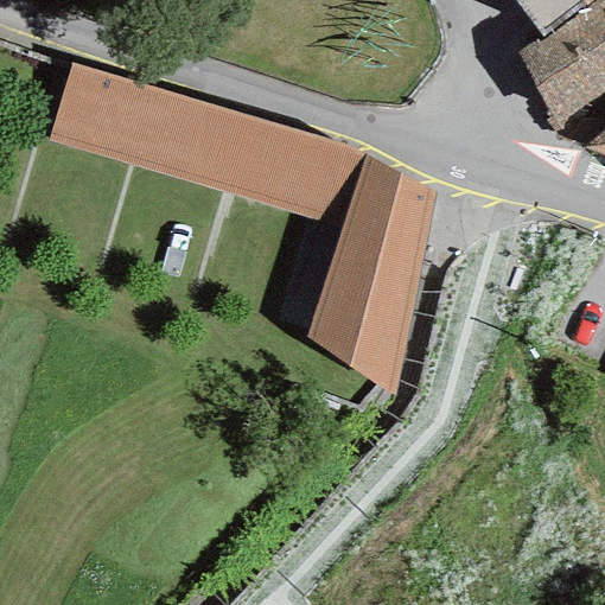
[(516,0),(542,34),(545,38),(588,6),(596,0),(516,0)]
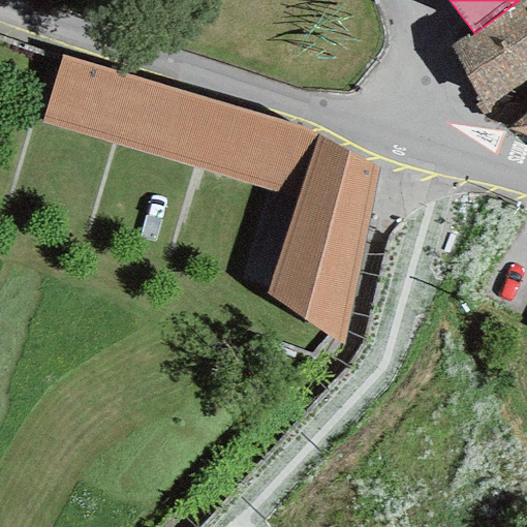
[(519,0),(513,5),(474,33),(472,30),(450,45),(476,94),(476,104),(489,116),(519,97),(514,90),(526,80),(526,0),(519,0)]
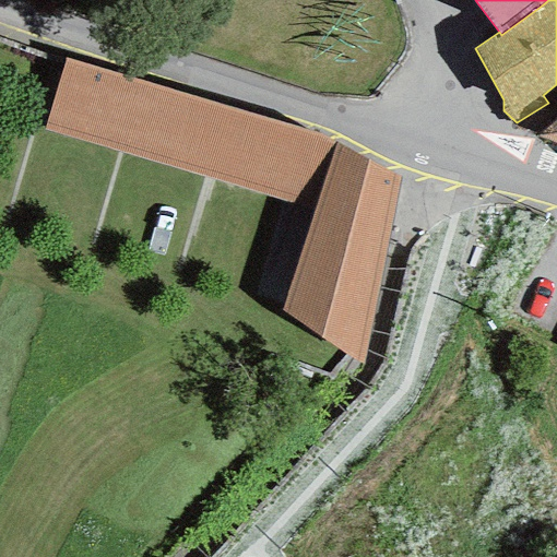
[(66,56),(46,127),(317,206),(338,140),(322,132),(66,56)]
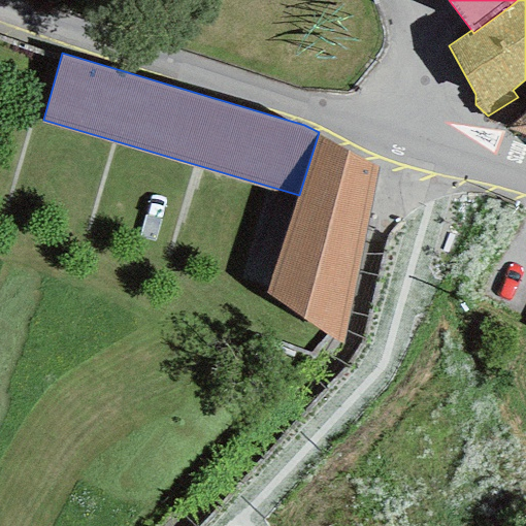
[(525,110),(508,127),(525,133),(525,110)]
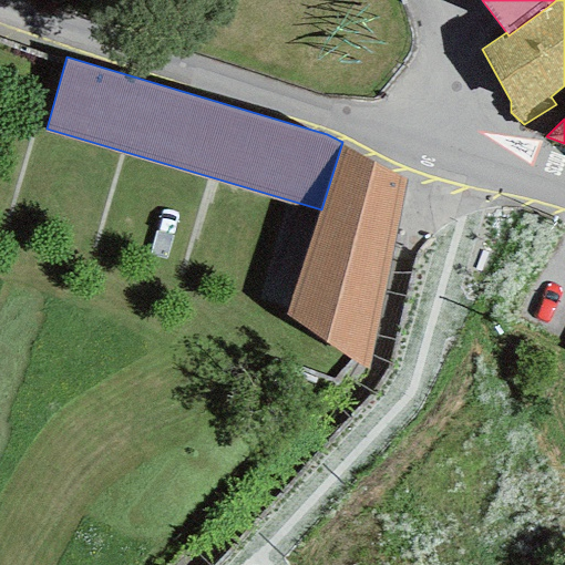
[(321,209),(286,314),(370,369),(407,177),(342,142),(321,209)]
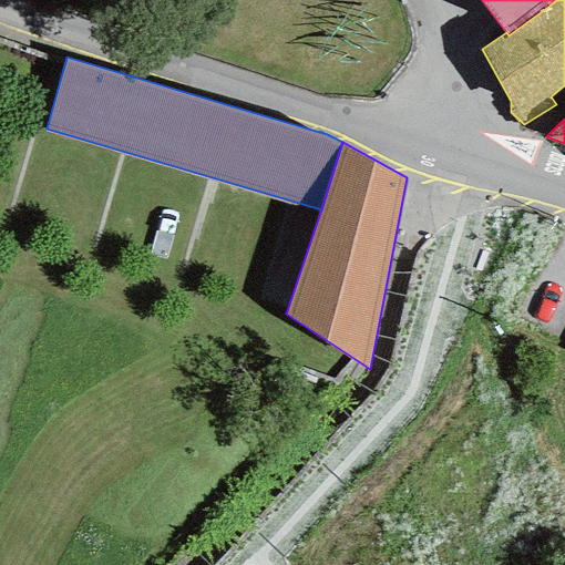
All buildings are outlined.
